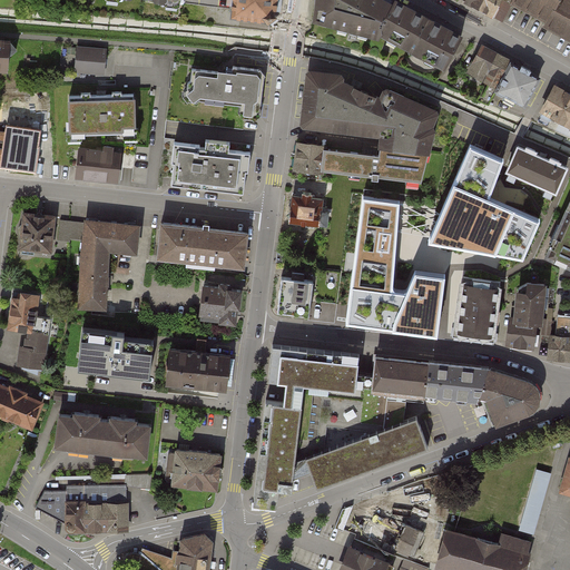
[(233,0),(231,18),(267,22),(275,16),(276,0),(233,0)]
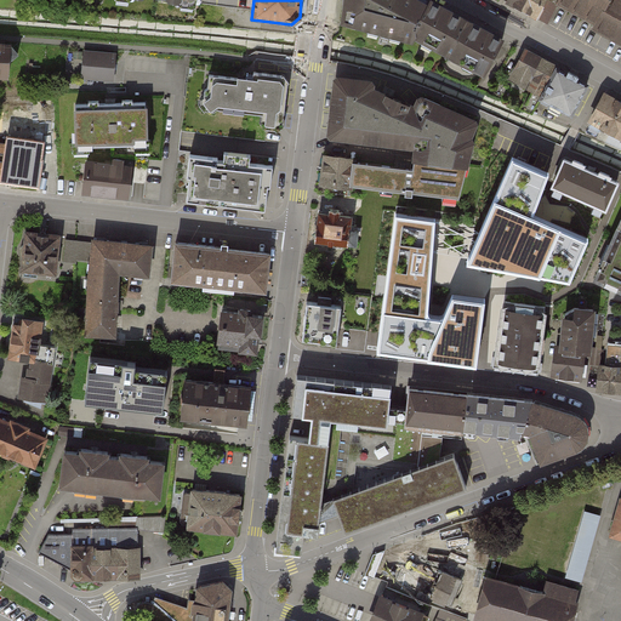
[(415,36),(432,6),(420,0),(342,0),(341,22),(411,41),(415,36)]
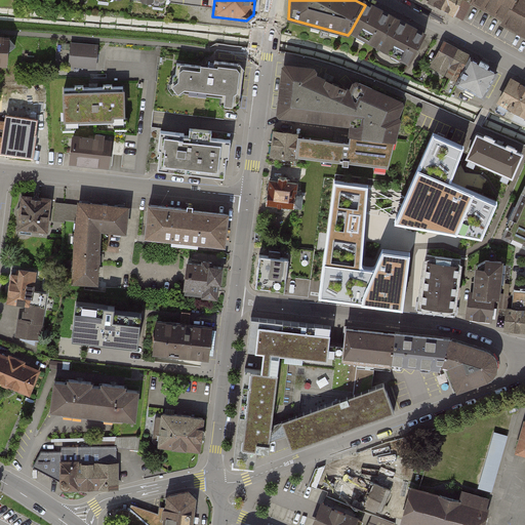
[(428,0),(463,18),(473,3),(474,0),(428,0)]
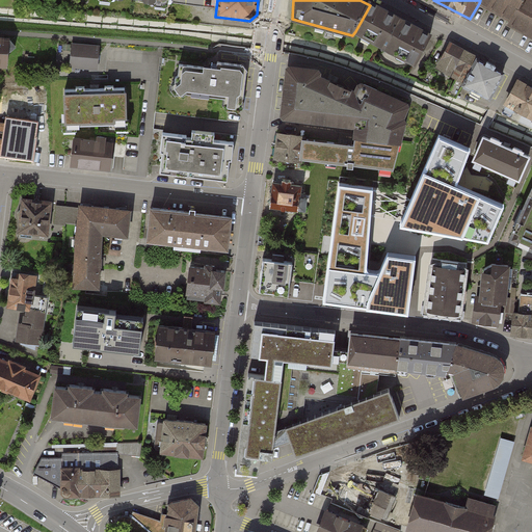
[(531,0),(480,0),(479,3),(531,30),(531,0)]
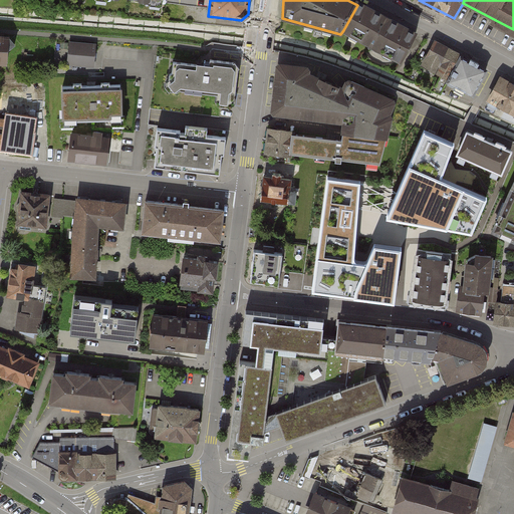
[(343,30),(400,61),(416,33),(359,1),(357,5),(343,30)]
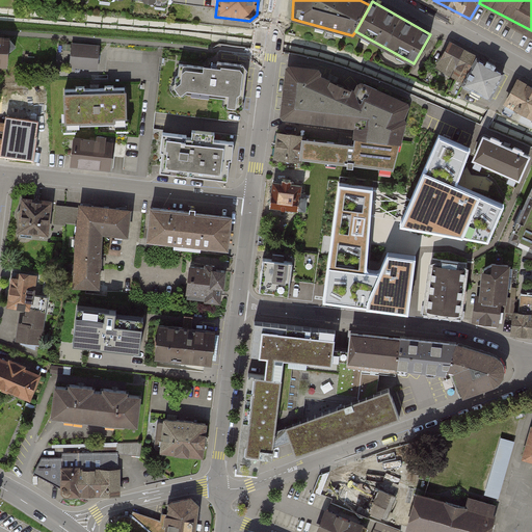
[(0,56),(0,52),(9,45),(2,37),(0,36),(0,56)]
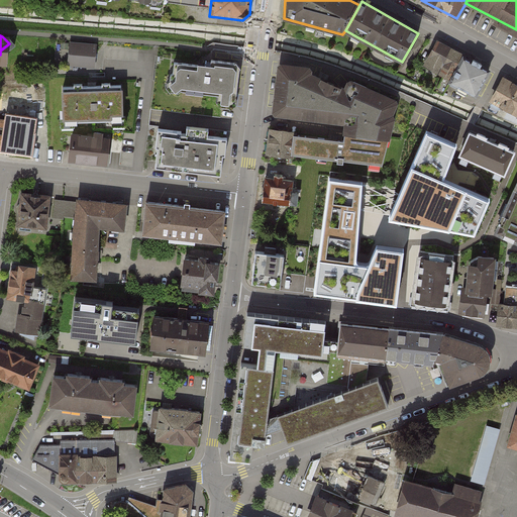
[(451,78),(463,56),(438,41),(426,64),(451,78)]
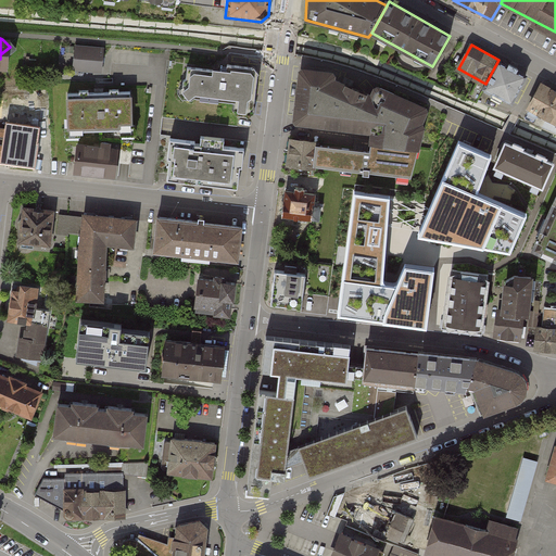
[(75,70),(101,72),(103,49),(76,47),(75,70)]
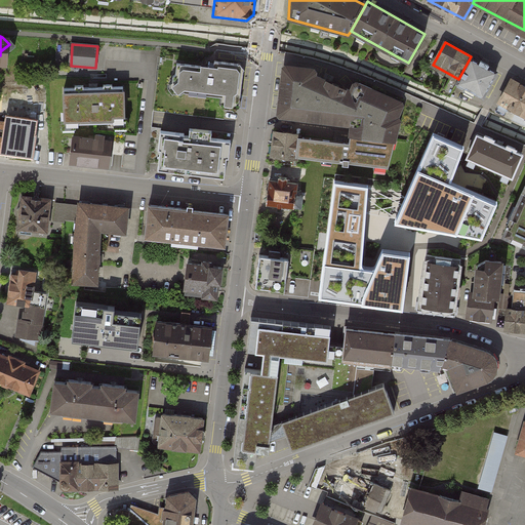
[(483,95),(497,71),(471,56),(458,79),(457,81),(483,95)]
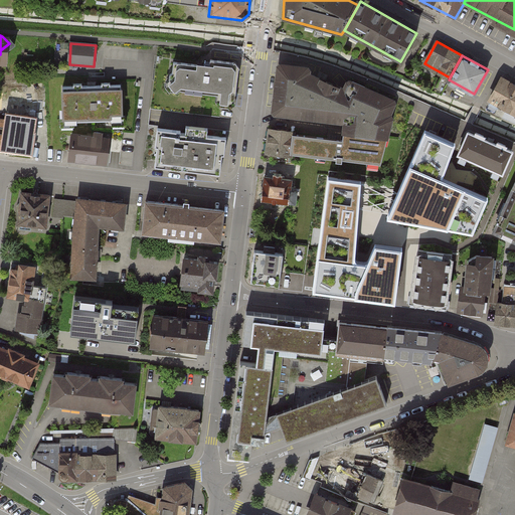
[(214,107),(233,108),(238,62),(208,59),(207,64),(171,60),(170,73),(166,72),(165,83),(172,96),(178,92),(215,96),(214,107)]
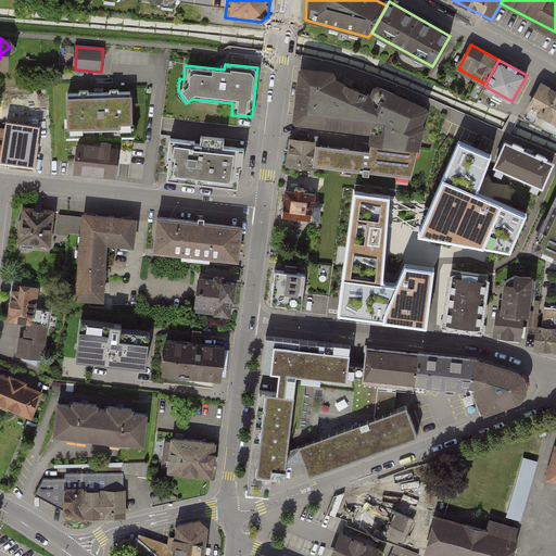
[(421,124),(420,124),(426,110),(425,108),(378,88),(376,88),(373,97),(333,79),(333,75),(332,73),(304,70),(302,71),(295,118),(298,122),(374,130),(373,141),(417,146),(422,127),(421,124)]
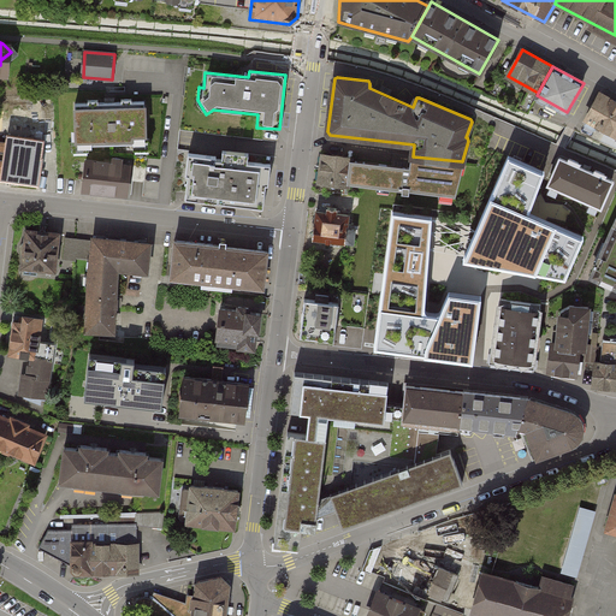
[(615,136),(615,99),(602,92),(586,120),(615,136)]
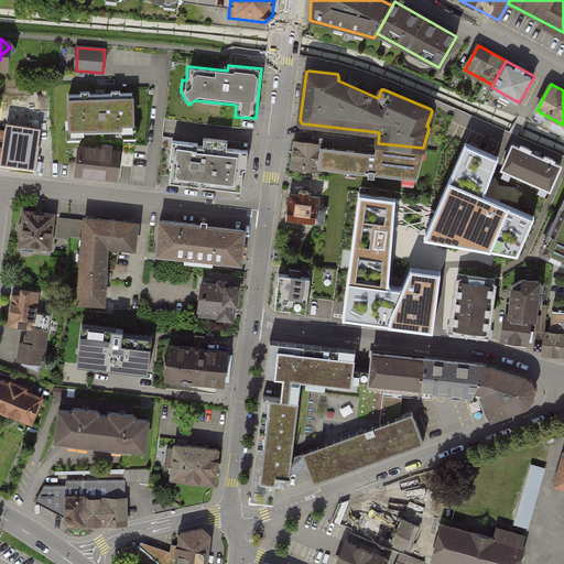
[(80,99),(67,99),(68,128),(65,128),(66,138),(83,137),(83,132),(122,131),(122,136),(138,136),(138,126),(136,126),(134,97),(121,97),(121,96),(111,96),(111,98),(90,99),(90,96),(80,96),(80,99)]
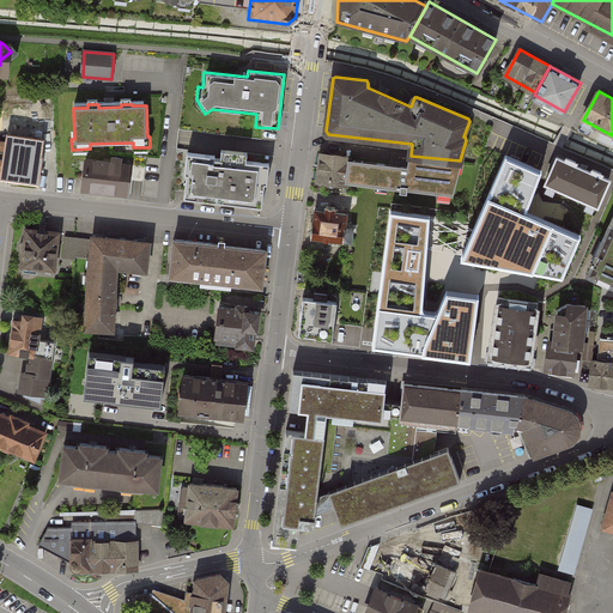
[(0,177),(38,184),(44,144),(10,138),(7,152),(0,150),(0,177)]
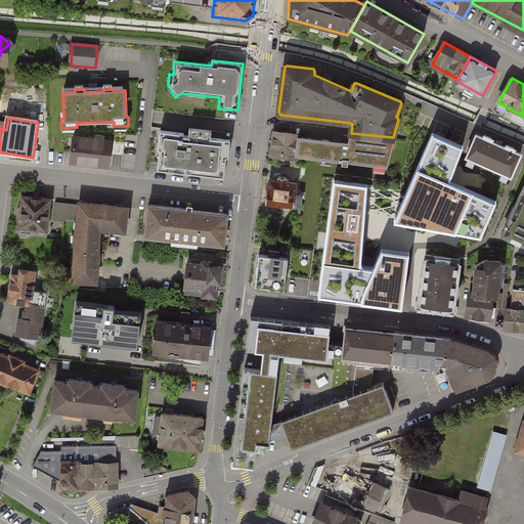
[(159,168),(223,175),(226,155),(229,156),(231,138),(212,136),(212,129),(189,126),(188,134),(179,132),(179,130),(161,128),(159,147),(161,147),(159,168)]
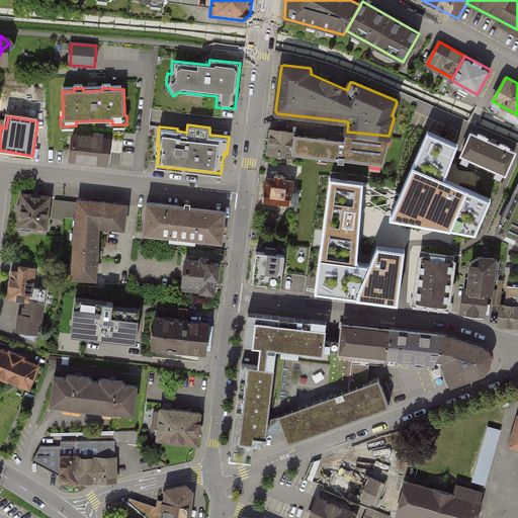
[(271,130),(269,153),(293,156),(294,153),(296,136),(296,133),(271,130)]
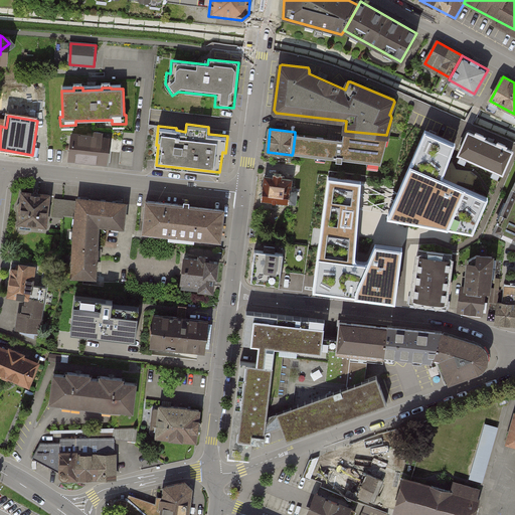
[(69,159),(107,163),(110,136),(72,131),(69,159)]
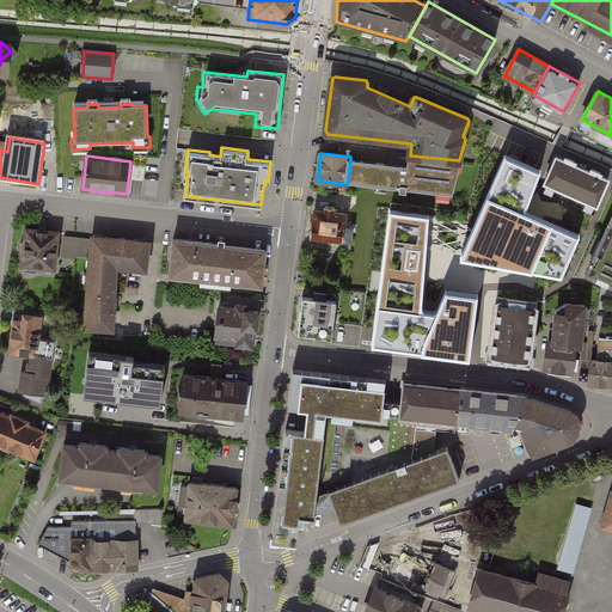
[(350,160),(348,181),(453,194),(459,160),(410,155),(409,167),(350,160)]
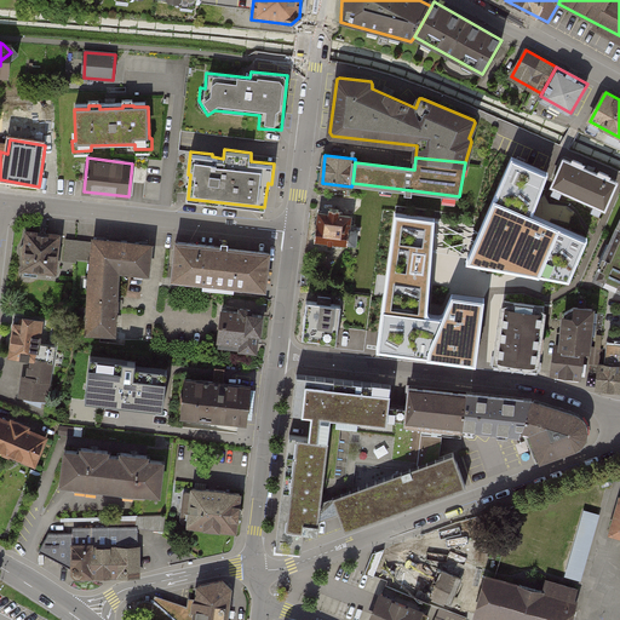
[(549,172),(512,158),(468,260),(569,280),(587,239),(532,214),(549,172)]
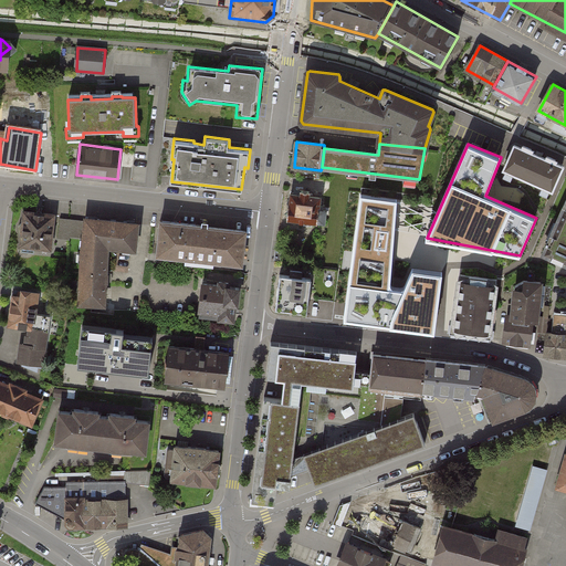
[(504,170),(552,191),(563,167),(515,146),(504,170)]
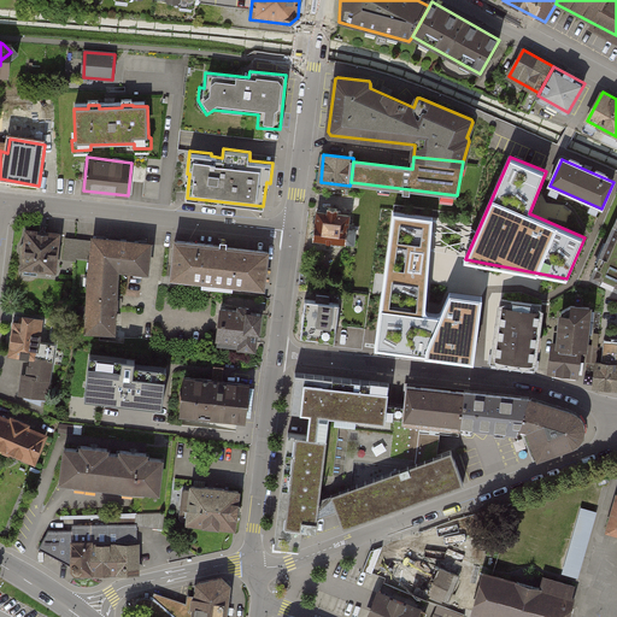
[(313,239),(353,244),(354,228),(350,227),(351,216),(345,216),(345,210),(325,207),(325,213),(317,212),(313,239)]
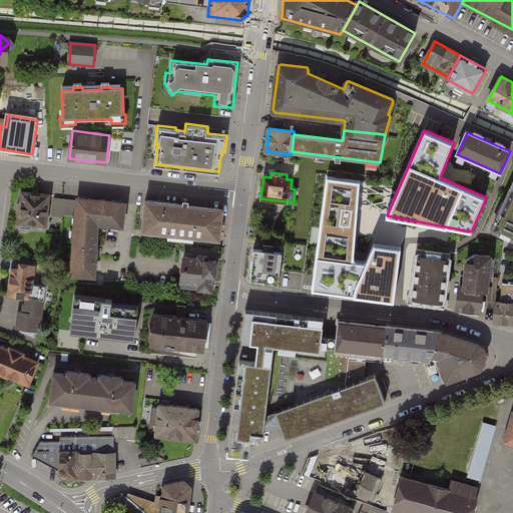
[(360,181),(327,176),(312,289),(394,300),(400,246),(374,243),(368,259),(366,261),(364,262),(358,260),(355,259),(354,255),(360,181)]
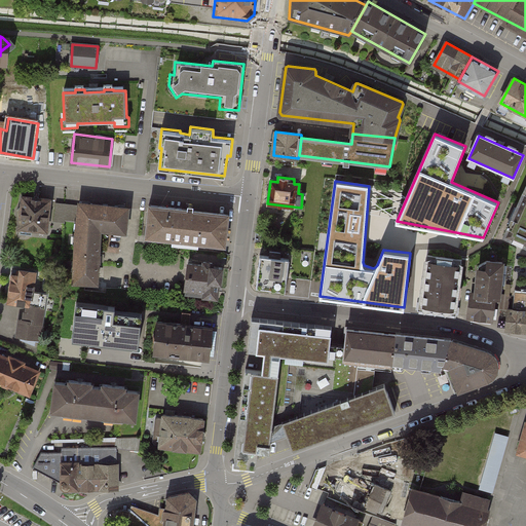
[(525,190),(506,234),(525,242),(525,190)]
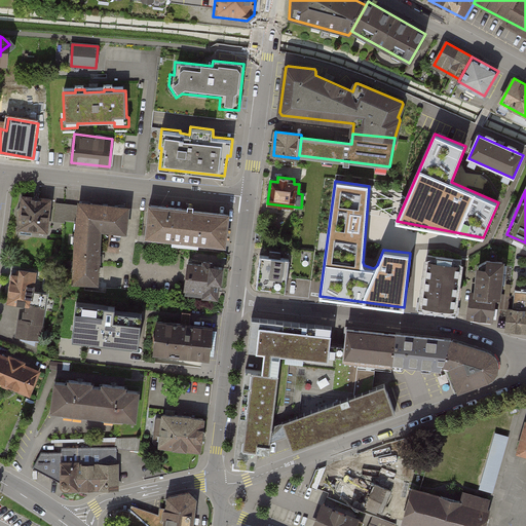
[(47,232),(50,198),(24,195),(19,233),(32,234),(32,230),(47,232)]
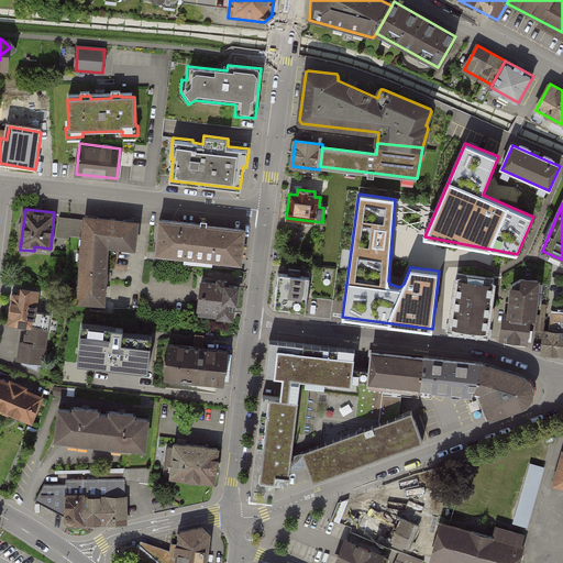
[(83,240),(86,218),(61,214),(57,236),(83,240)]
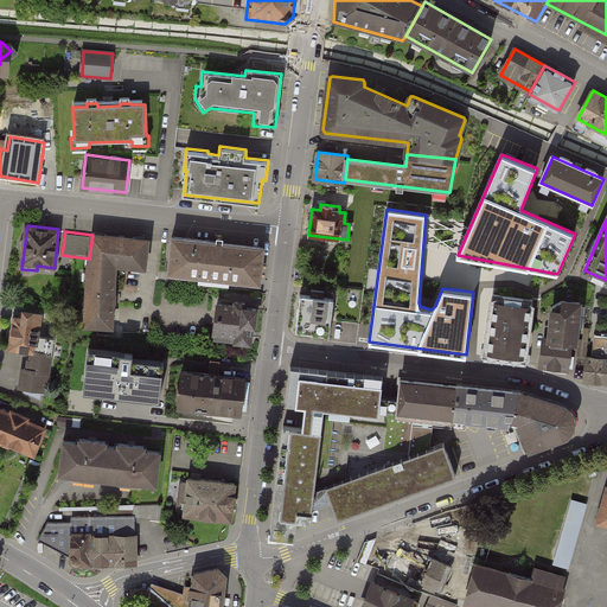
[(89,260),(85,326),(113,326),(115,262),(145,266),(147,238),(93,231),(93,235),(89,259),(89,260)]
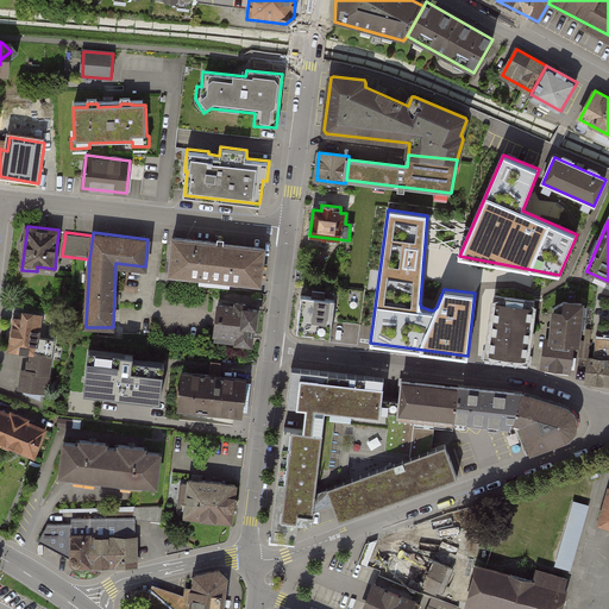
[(170,274),(261,284),(264,246),(175,237),(170,274)]
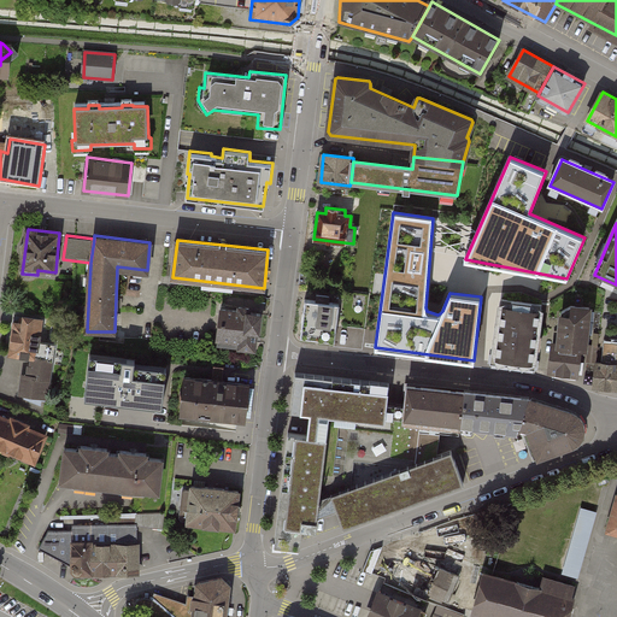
[(360,266),(357,294),(378,297),(382,269),(360,266)]
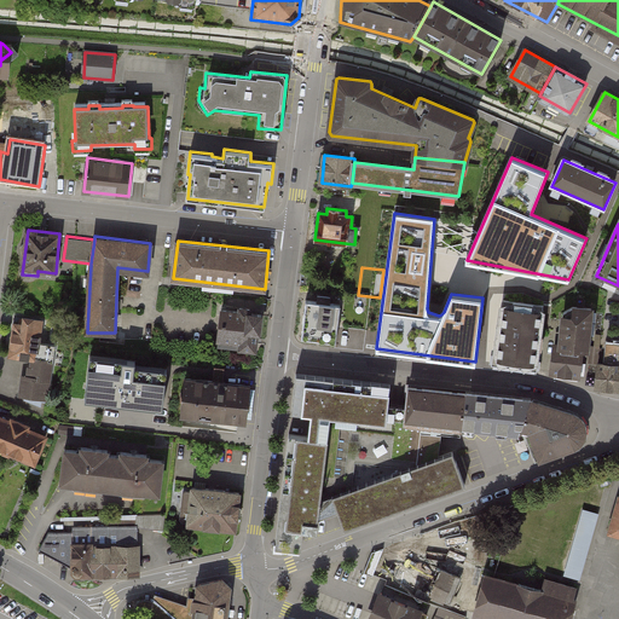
[(304,301),(299,339),(336,343),(341,306),(304,301)]
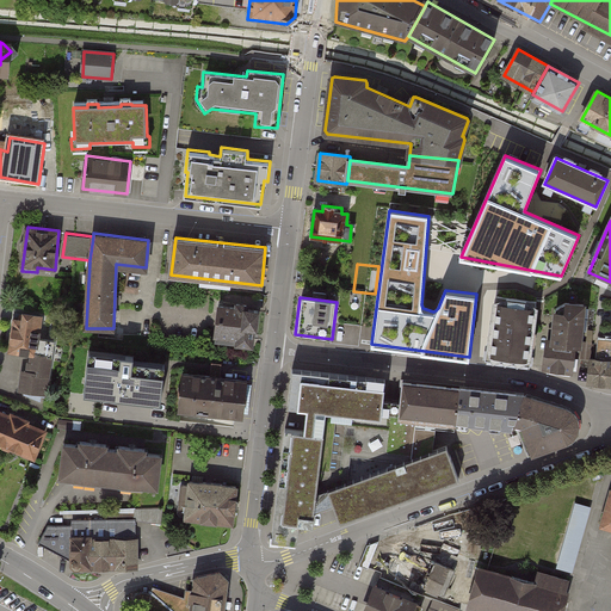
[(487,360),(529,366),(537,302),(495,297),(487,360)]
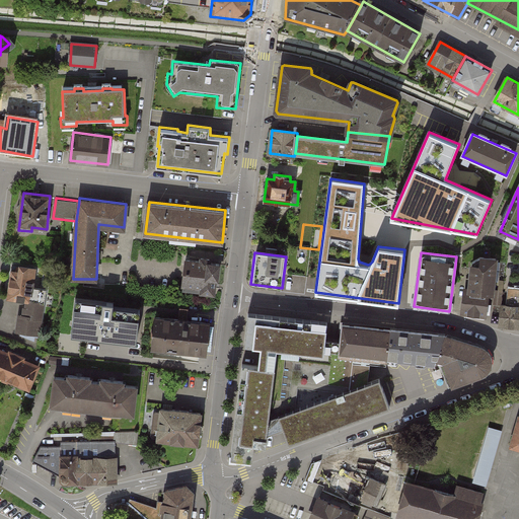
[(463,313),(487,316),(494,258),(470,255),(463,313)]
